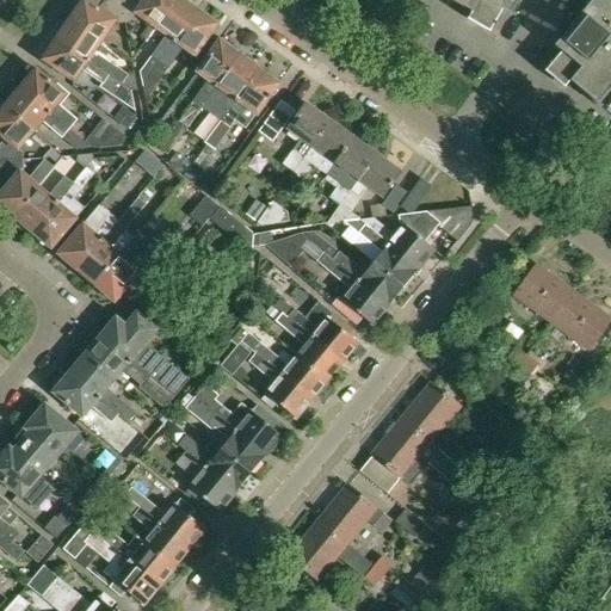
[(119,24),(125,24),(121,0),(107,0),(100,11),(86,1),(72,22),(103,42),(117,23),(119,24)]
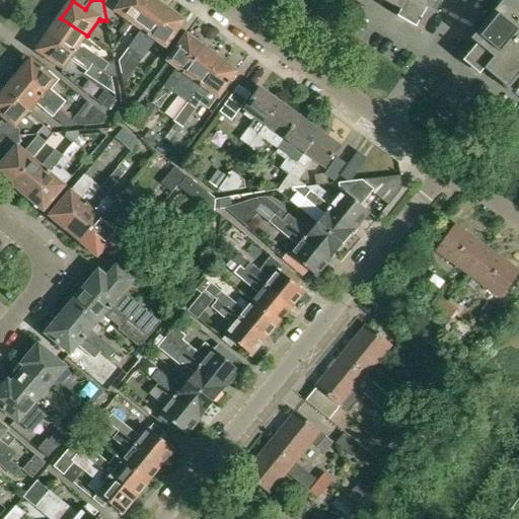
[(124,35),(132,24),(149,0),(102,0),(106,20),(109,19),(115,12),(127,20),(119,31),(124,35)]
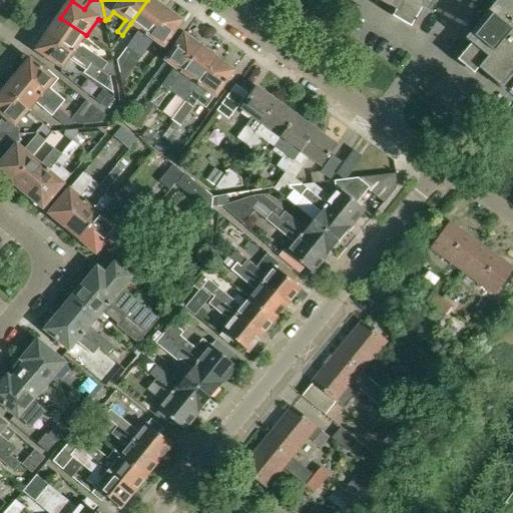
[(139,29),(125,50),(132,54),(165,8),(159,4),(159,2),(156,0),(147,0),(130,24),(139,29)]
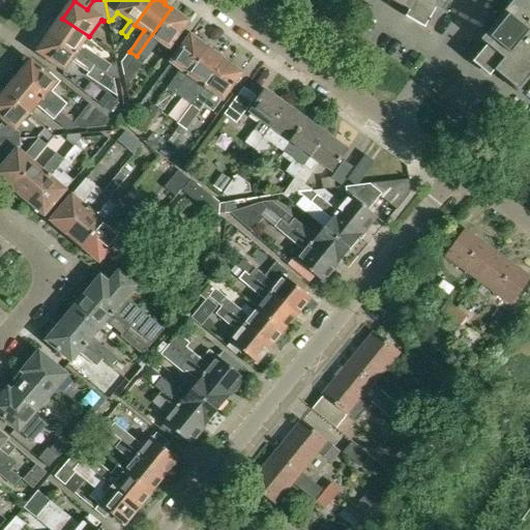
[(436,9),(442,13),(449,0),(389,0),(409,10),(406,16),(405,17),(424,29),(425,28),(425,27),(436,9)]
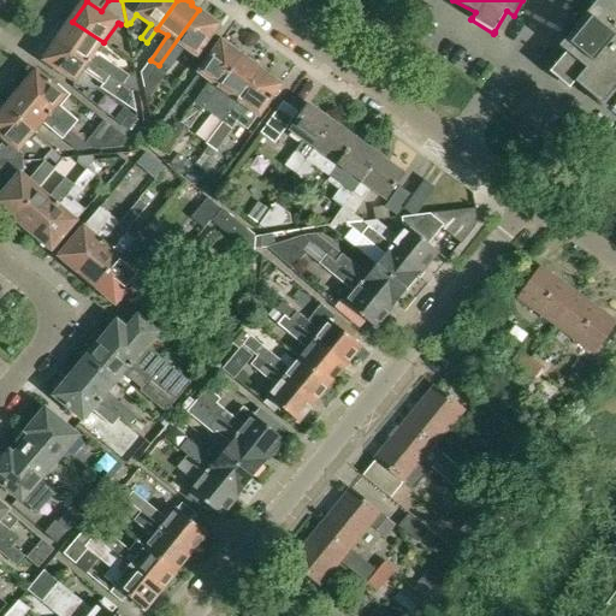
[(570,88),(574,83),(603,106),(615,89),(615,1),(614,0),(597,0),(558,47),(566,53),(550,71),(549,72),(569,89),(570,88)]
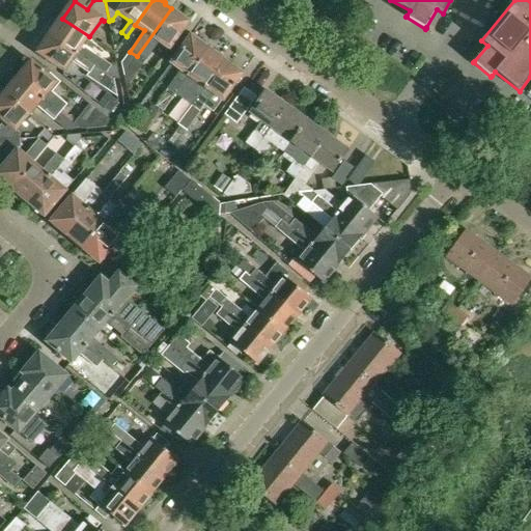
[(158,43),(168,50),(189,21),(187,19),(186,17),(179,11),(176,11),(171,8),(137,56),(144,61),(158,43)]
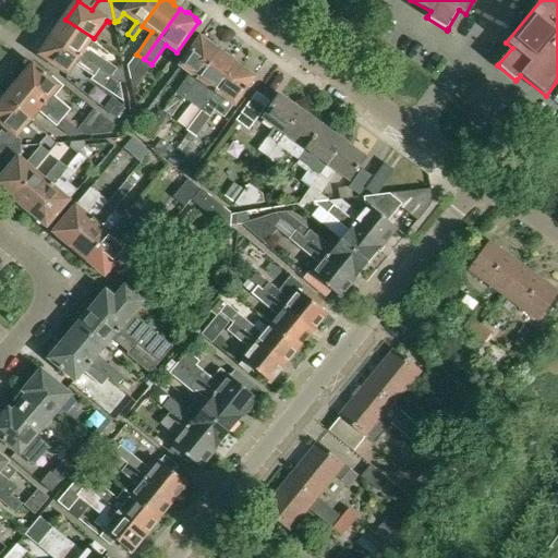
[(94,38),(65,20),(53,37),(102,71),(119,83),(125,83),(123,69),(117,69),(87,48),(94,38)]
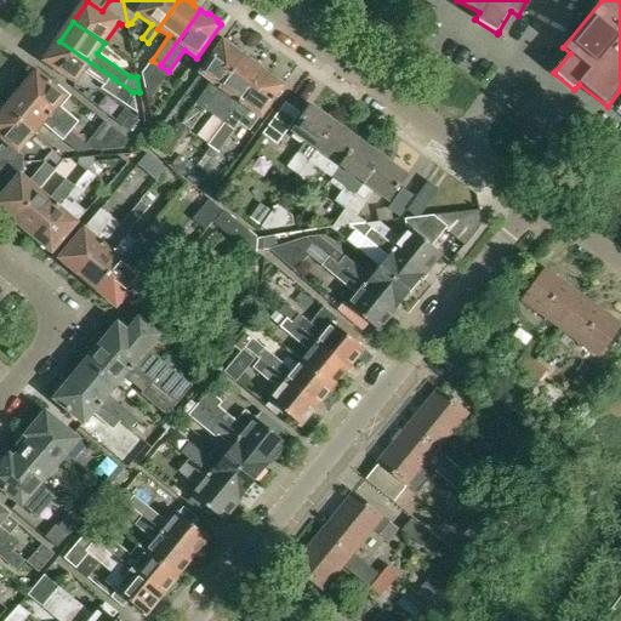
[(132,92),(114,79),(60,41),(45,62),(77,84),(85,72),(104,85),(101,89),(124,104),(132,92)]
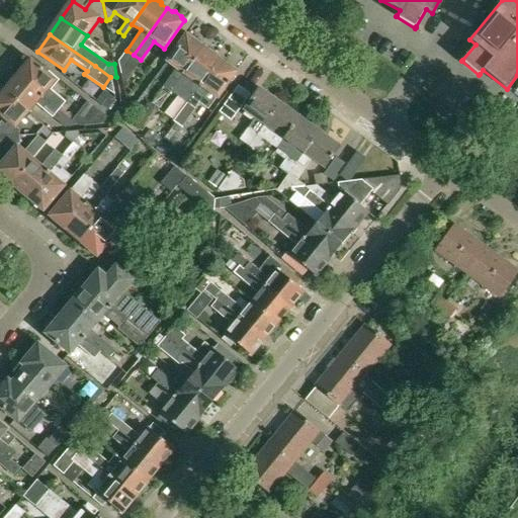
[(172,92),(184,75),(203,49),(198,45),(197,39),(191,35),(187,36),(186,35),(167,62),(177,69),(152,104),(158,108),(159,109),(172,92)]
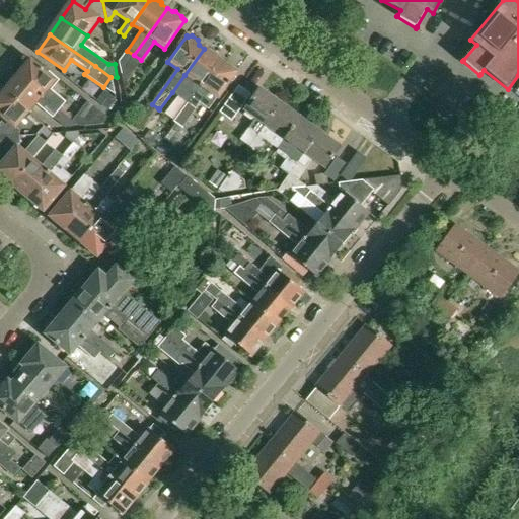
[(205,49),(204,49),(184,75),(194,81),(180,99),(188,103),(219,60),(216,57),(215,52),(209,48),(205,49)]
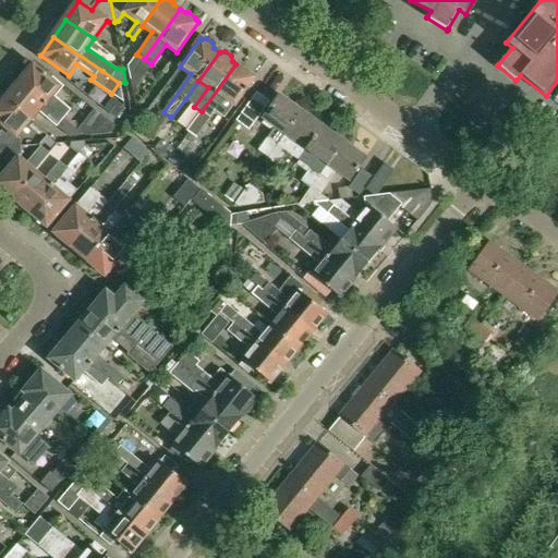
[(136,55),(128,68),(129,80),(144,59),(136,55)]
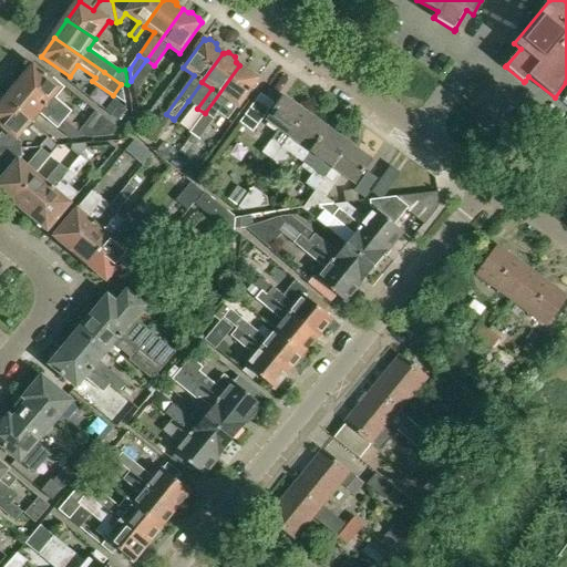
[(154,65),(146,60),(131,81),(140,88),(154,65)]
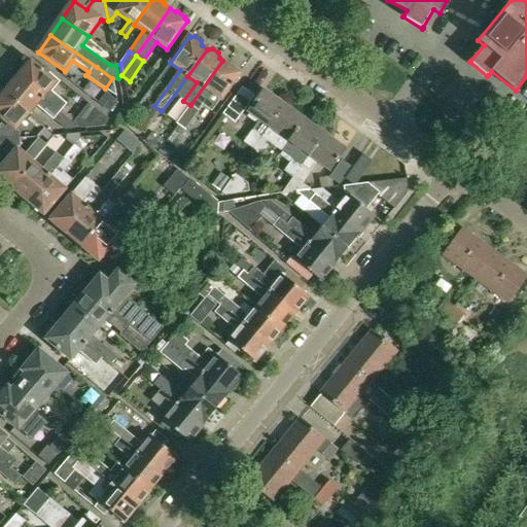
[(18,76),(60,111),(67,103),(49,90),(56,81),(31,61),(18,76)]
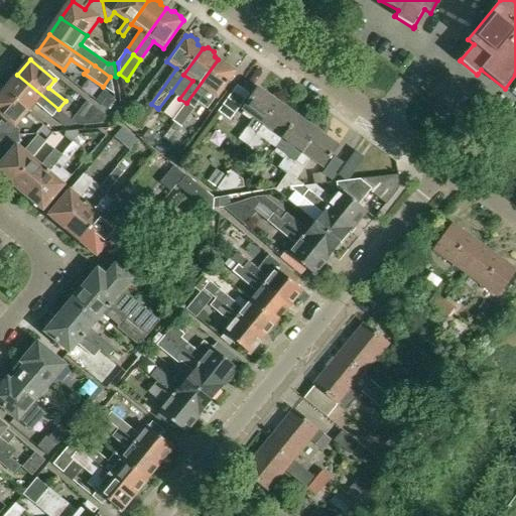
[(186,103),(194,109),(199,103),(207,109),(216,97),(217,98),(236,72),(234,71),(233,66),(228,61),(223,62),(218,59),(186,103)]
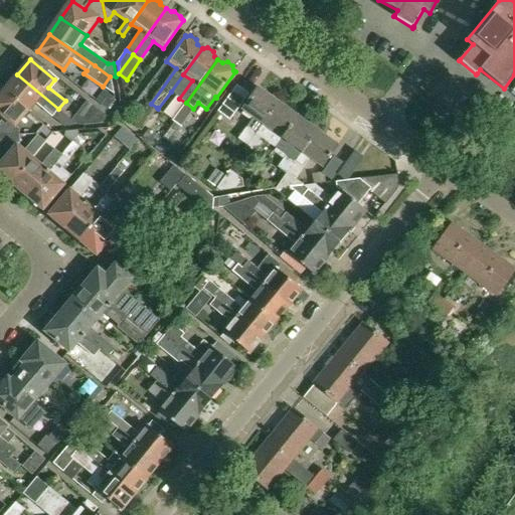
[(4,91),(29,111),(36,103),(52,116),(58,109),(17,74),(14,79),(9,79),(4,84),(5,90),(4,91)]
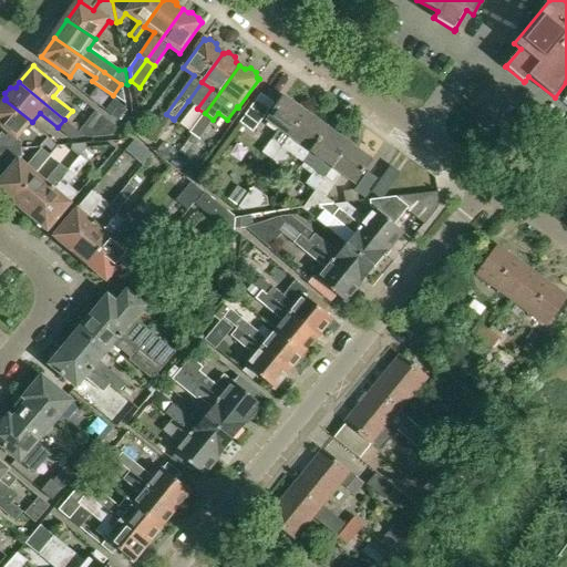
[(258,125),(264,119),(274,104),(261,95),(246,116),(258,125)]
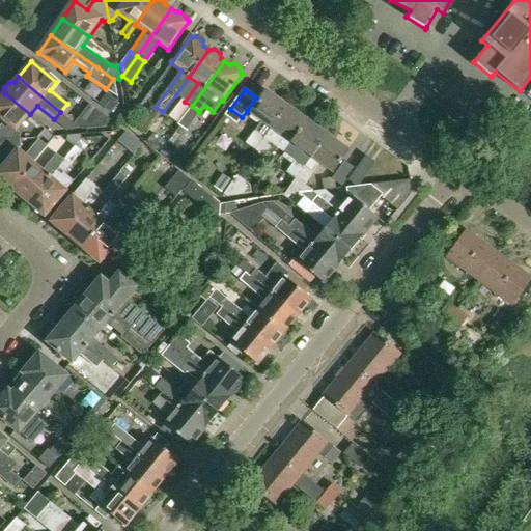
[(255,150),(287,106),(267,91),(250,113),(260,121),(245,143),(255,150)]
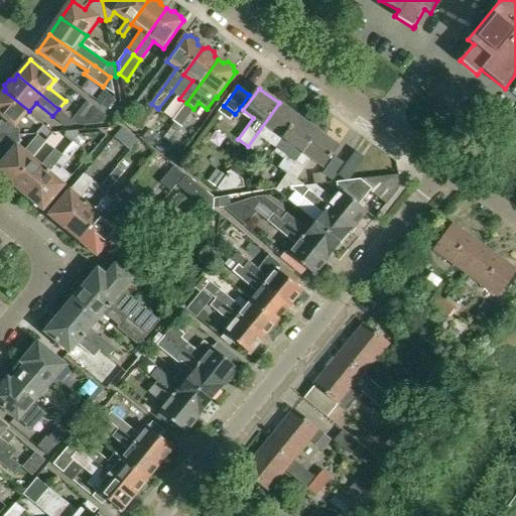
[(16,127),(29,111),(4,91),(0,95),(0,114),(5,118),(0,124),(0,137),(20,136),(19,130),(16,127)]
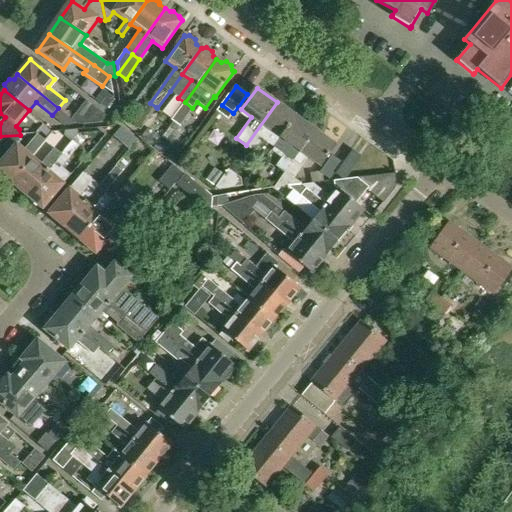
[(114,98),(102,90),(94,101),(106,109),(114,98)]
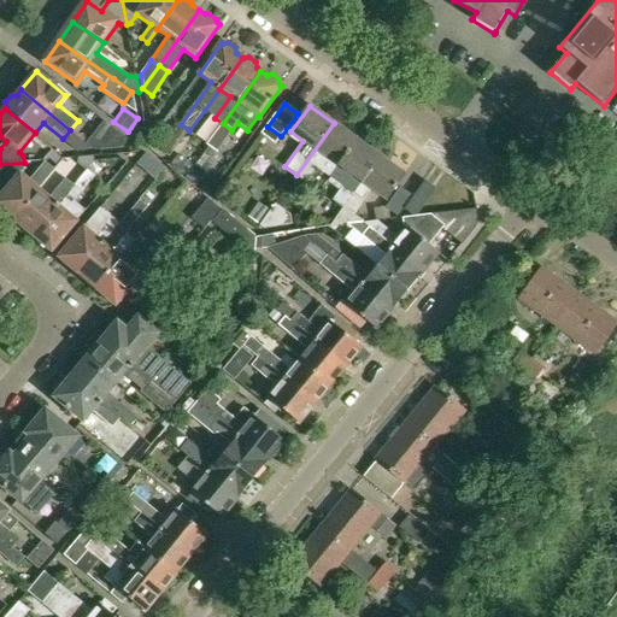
[(86,142),(93,147),(100,152),(119,150),(128,141),(103,119),(86,142)]
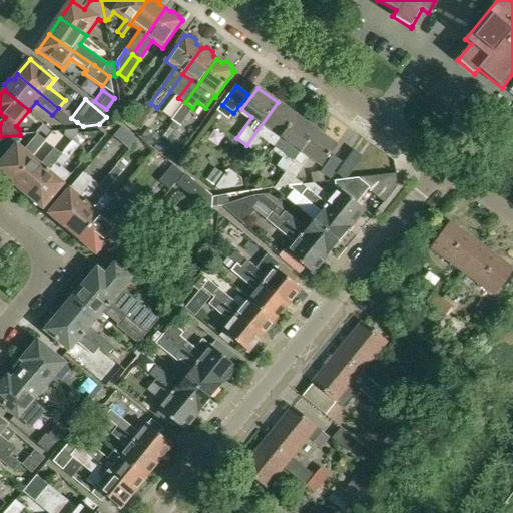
[(265,138),(276,146),(298,116),(278,102),(246,145),(254,151),(265,138)]
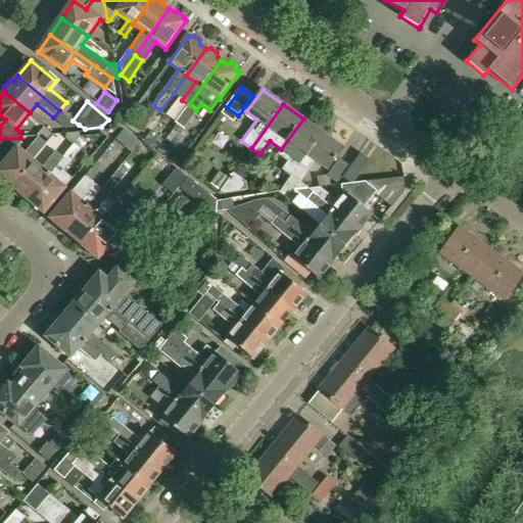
[(59,110),(53,117),(64,128),(74,127),(76,124),(73,122),(59,110)]
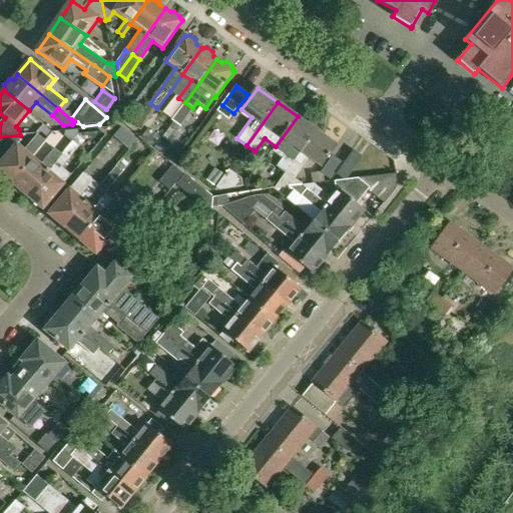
[(286,173),(317,130),(298,116),(276,146),(286,154),(277,166),(286,173)]
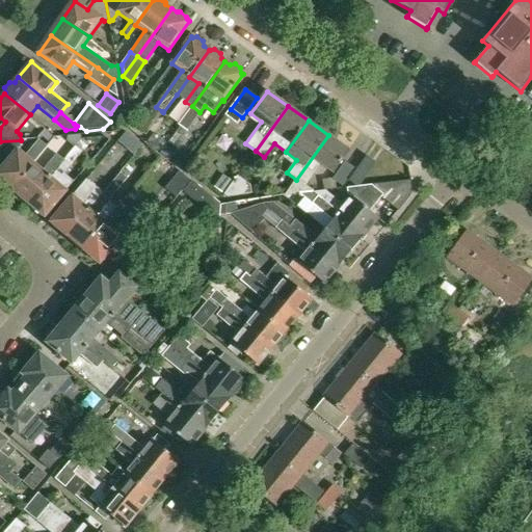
[(176,133),(168,143),(173,148),(181,137),(176,133)]
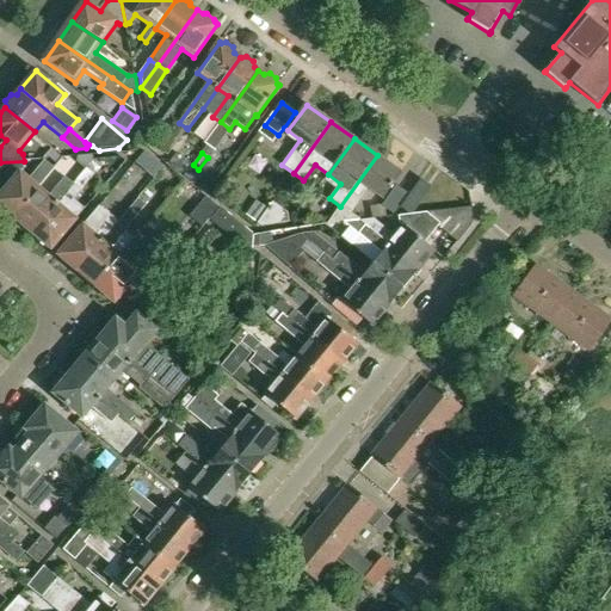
[(74,167),(82,173),(93,160),(93,155),(78,156),(74,167)]
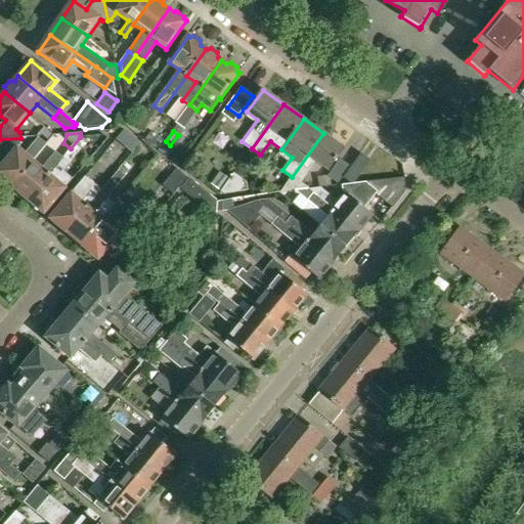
[(155,133),(149,141),(159,148),(165,140),(155,133)]
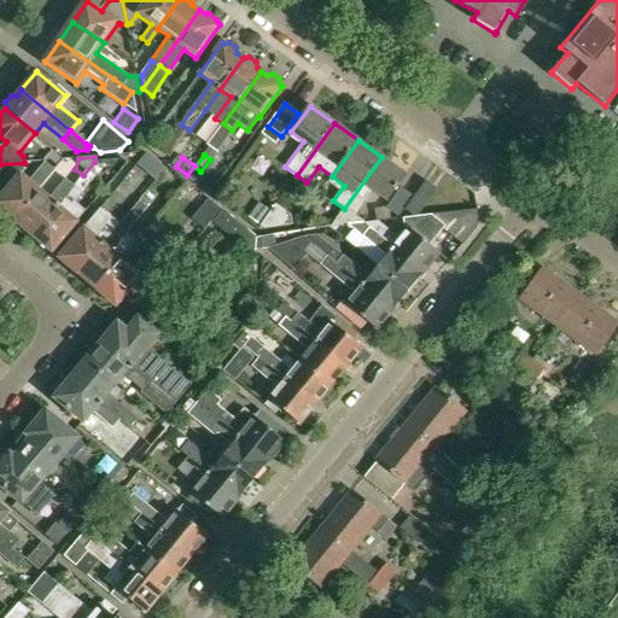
[(344,209),(354,216),(372,191),(386,202),(406,175),(382,157),(344,209)]
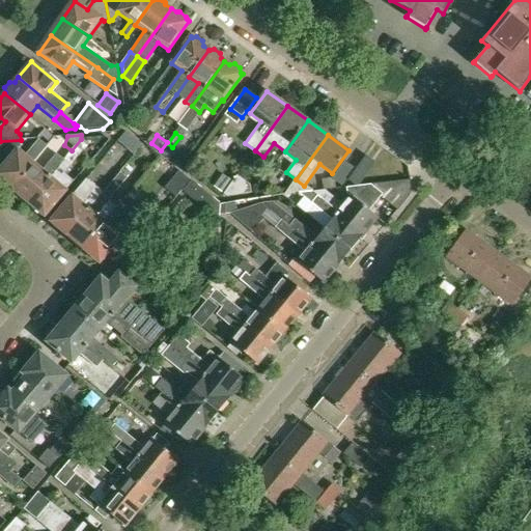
[(136,151),(141,145),(132,138),(127,144),(136,151)]
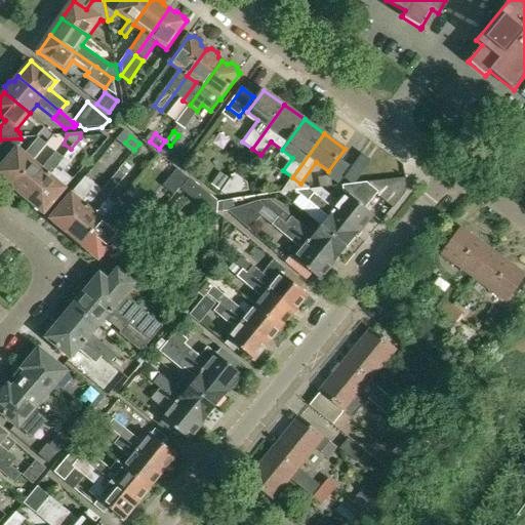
[(0,168),(0,176),(11,187),(33,161),(45,146),(41,143),(37,143),(27,155),(18,148),(21,145),(21,138),(0,139),(0,153),(7,160),(0,168)]
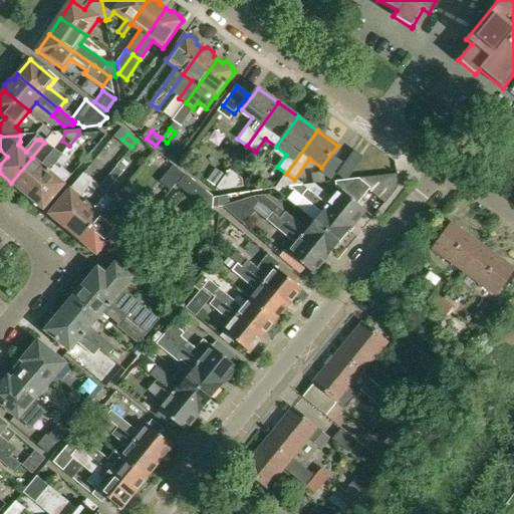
[(155,149),(163,156),(170,147),(162,140),(155,149)]
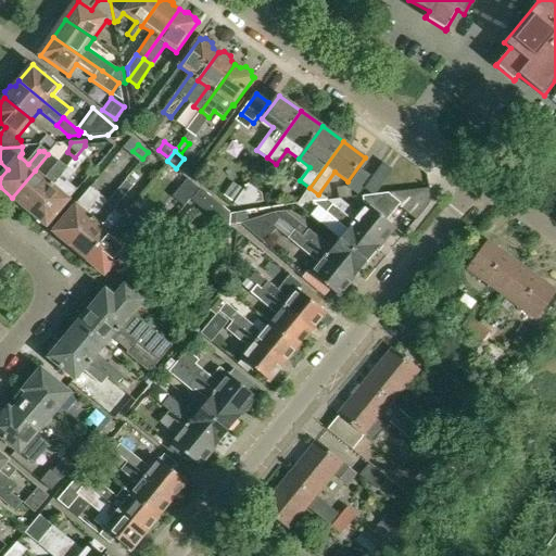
[(85,161),(77,155),(67,167),(75,174),(85,161)]
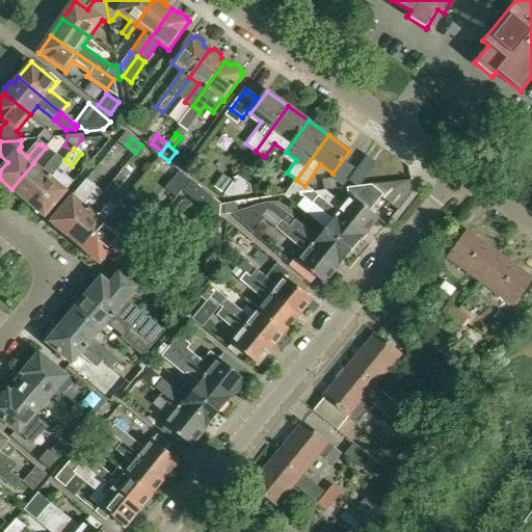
[(33,163),(11,189),(28,203),(64,160),(57,154),(44,170),(33,163)]
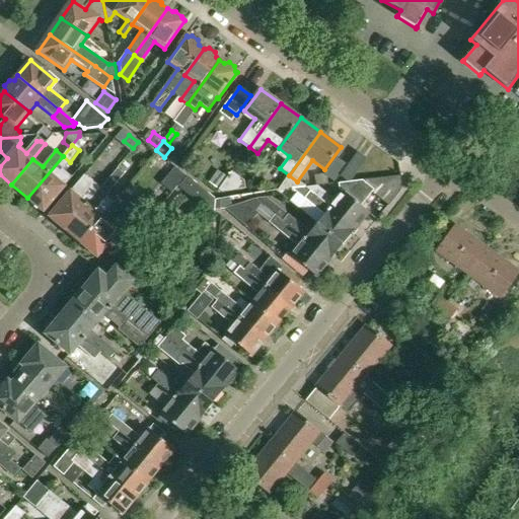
[(65,186),(71,177),(63,169),(67,165),(70,162),(63,156),(27,198),(31,202),(31,206),(38,211),(42,210),(44,212),(65,186)]
